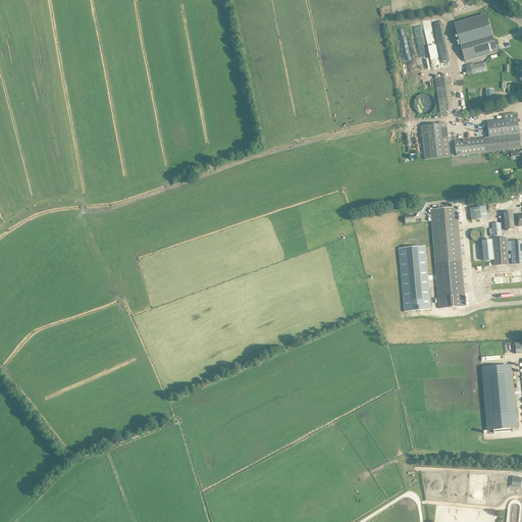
[(487,53),(487,54),(500,51),(497,39),(493,40),(486,13),(454,22),(465,61),(465,60),(487,53)]
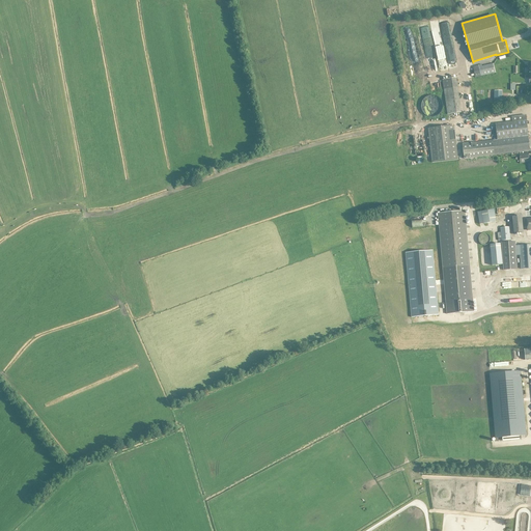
[(530,40),(514,46),(515,50),(530,45),(530,40)]
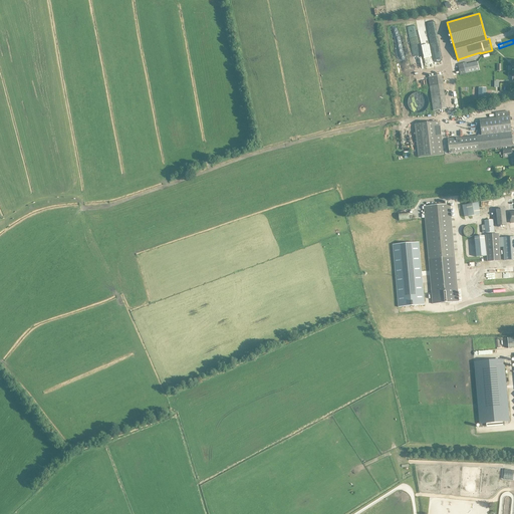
[(513,44),(496,49),(497,52),(513,47),(513,44)]
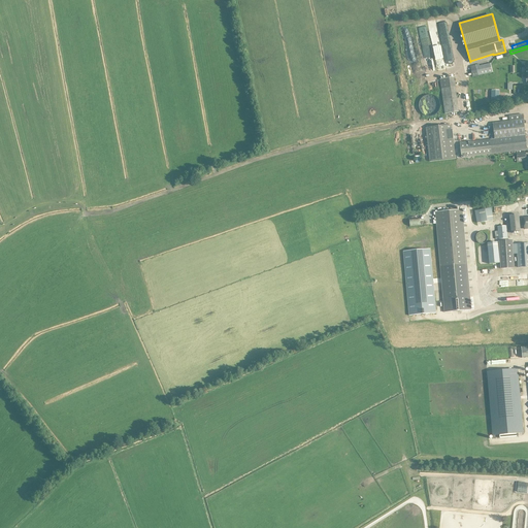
[(473,77),(493,72),(491,63),(480,66),(479,64),(470,66),(473,77)]
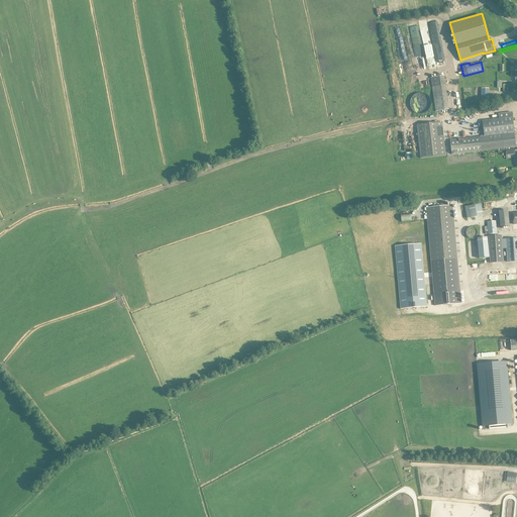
[(431,78),(435,111),(449,109),(444,76),(431,78)]
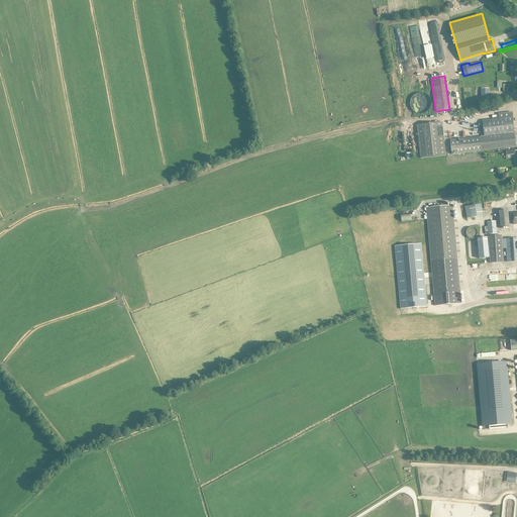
[(516,147),(513,117),(512,112),(499,113),(499,118),(482,120),(484,136),(449,140),(451,154),(516,147)]
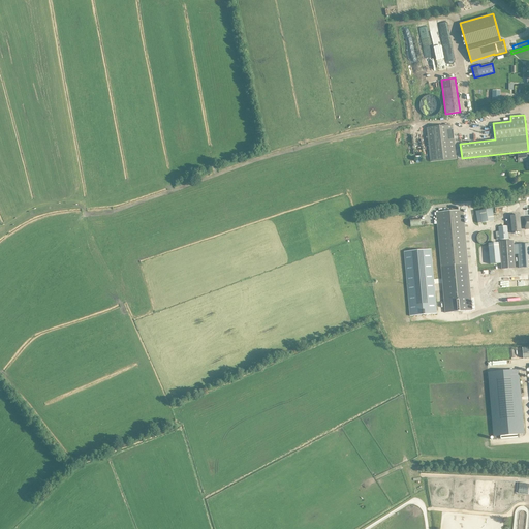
[(427,128),(430,162),(457,159),(453,125),(427,128)]
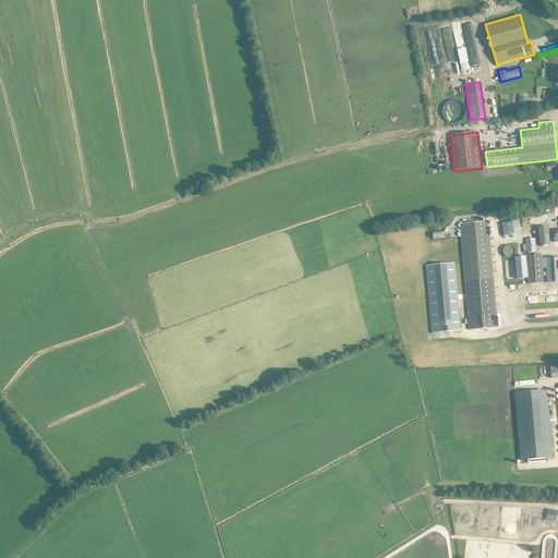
[(501,223),(505,235),(521,233),(519,220),(501,223)]
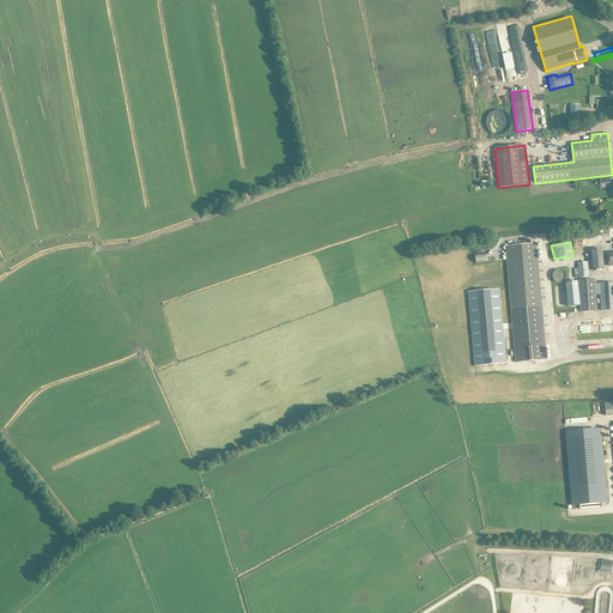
[(516,363),(547,359),(536,244),(505,247),(516,363)]
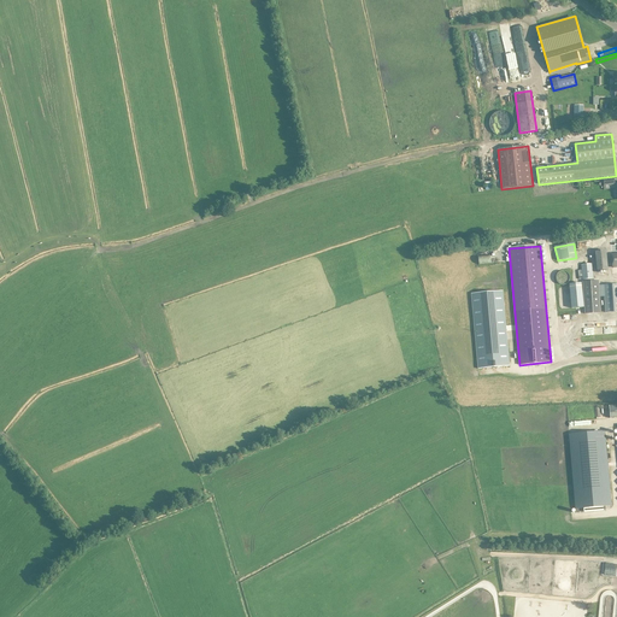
[(595,252),(598,271),(607,270),(605,251),(595,252)]
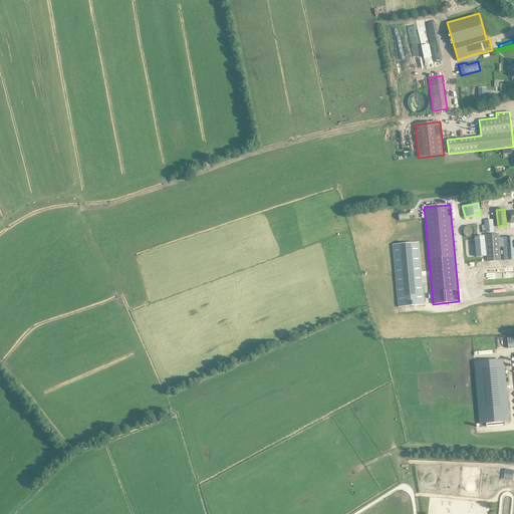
[(486,233),(494,232),(493,220),(484,221),(485,225),(482,226),(483,233),(486,233)]
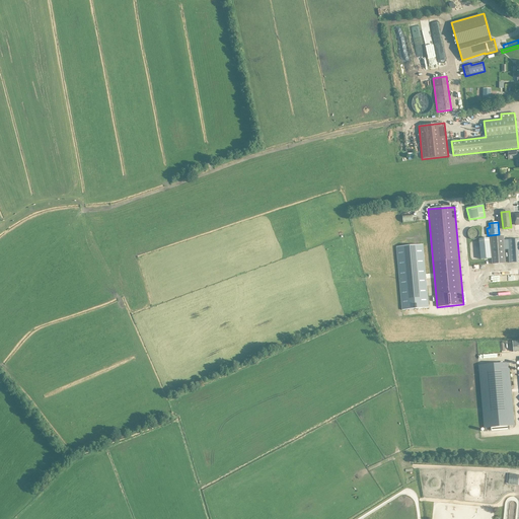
[(475,225),(466,226),(467,234),(476,233),(475,225)]
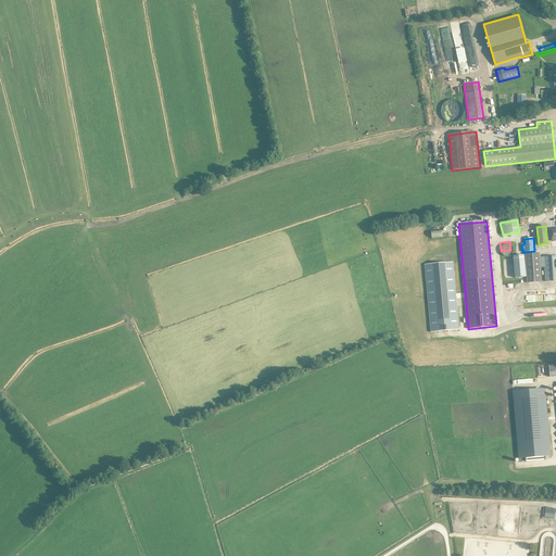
[(528,283),(542,282),(540,253),(526,254),(528,283)]
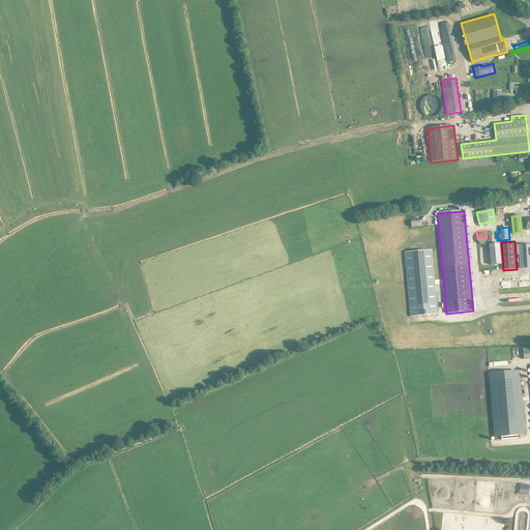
[(501,264),(499,243),(489,244),(491,265),(501,264)]
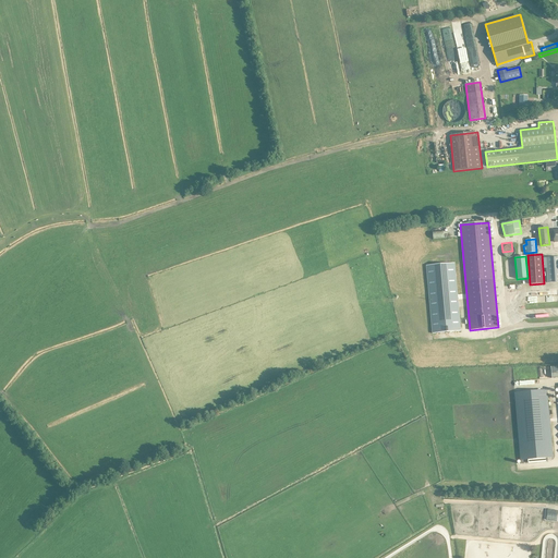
[(557,257),(542,258),(543,268),(547,268),(548,282),(557,281),(557,257)]
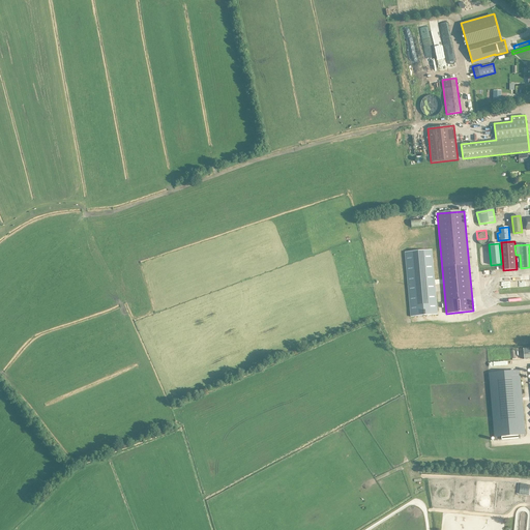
[(411,317),(437,315),(432,249),(405,253),(411,317)]
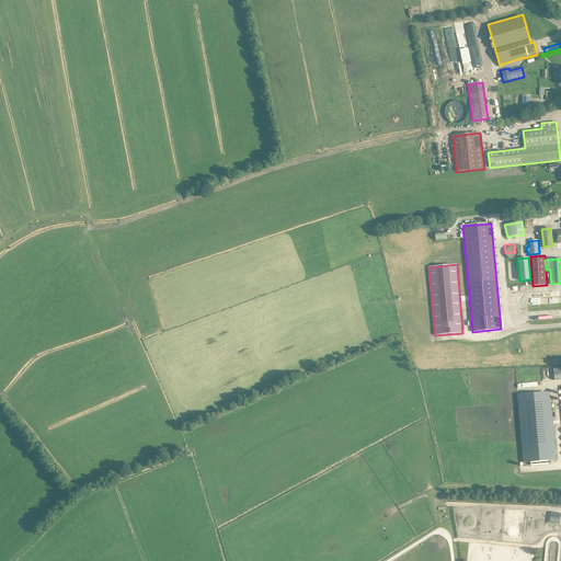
[(550,391),(517,395),(524,462),(524,467),(527,466),(527,462),(557,460),(550,391)]
